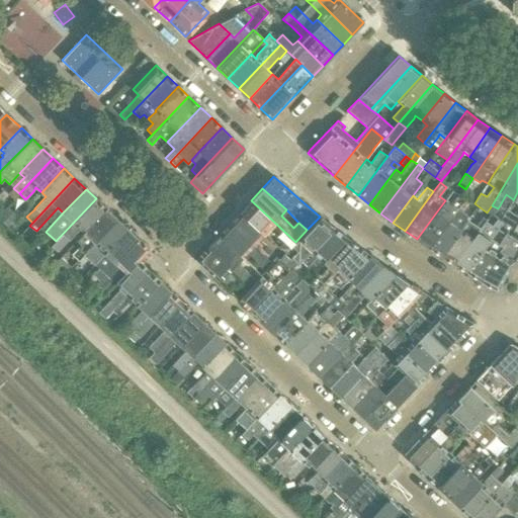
[(458,206),(459,207),(465,198),(453,189),(448,197),(459,205),(458,206)]
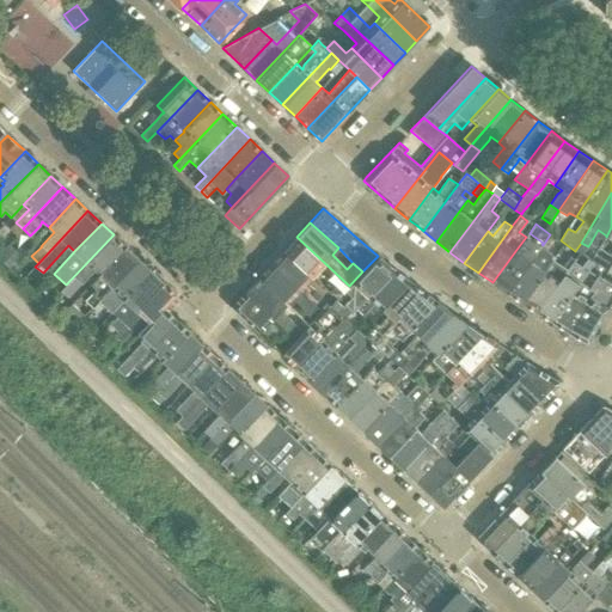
[(506,292),(540,248),(543,245),(542,244),(543,243),(530,233),(527,237),(526,237),(515,251),(493,282),(506,292)]
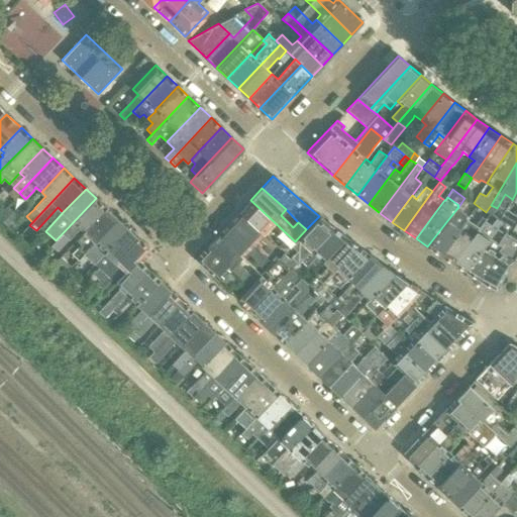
[(79,227),(84,232),(107,209),(96,198),(56,240),(53,243),(50,245),(57,250),(68,239),(77,230),(79,227)]
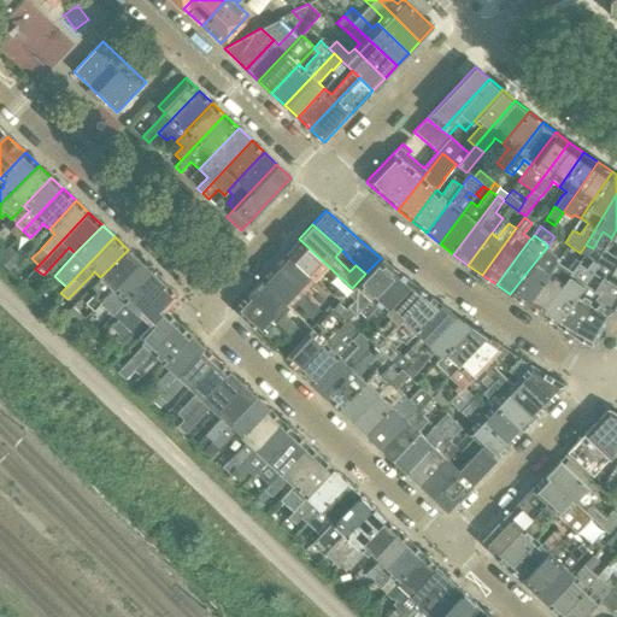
[(340,301),(348,293),(352,288),(299,239),(286,253),(313,278),(319,272),(339,289),(333,295),(340,301)]
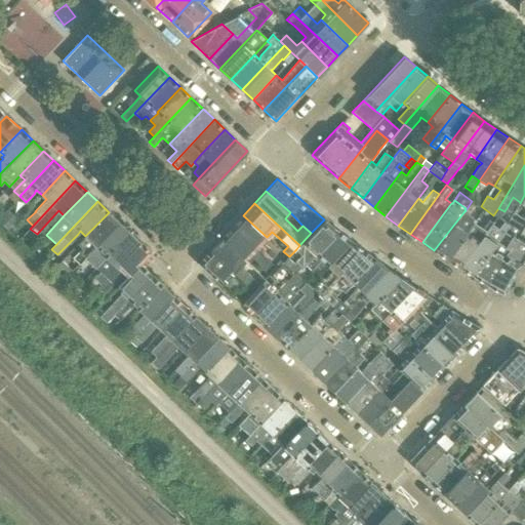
[(8,210),(0,218),(0,220),(9,230),(18,219),(8,210)]
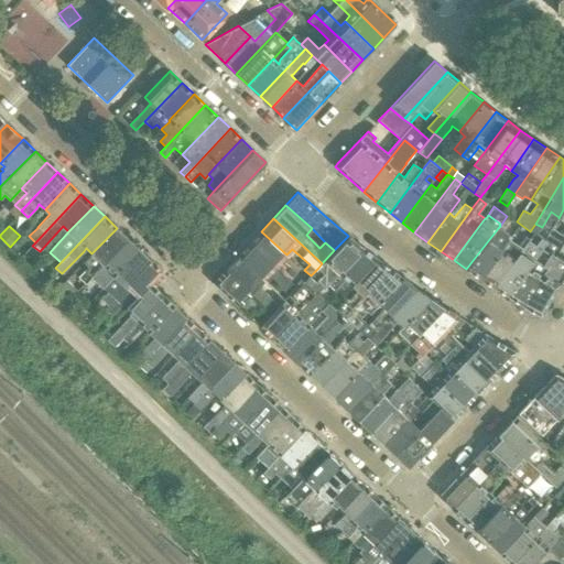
[(86,283),(129,239),(117,228),(91,253),(83,262),(88,267),(85,270),(78,277),(86,283)]
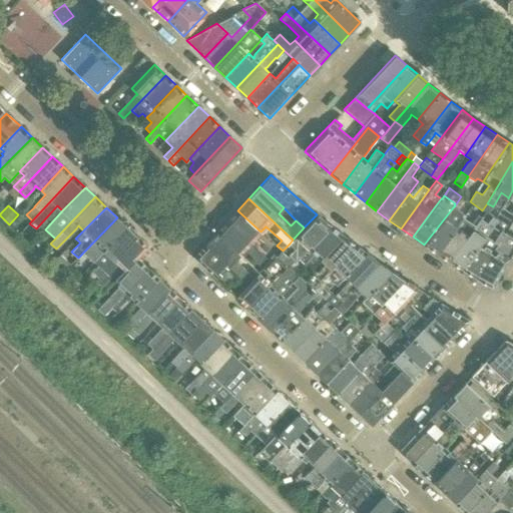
[(424,244),(437,253),(463,218),(465,215),(453,207),(424,244)]
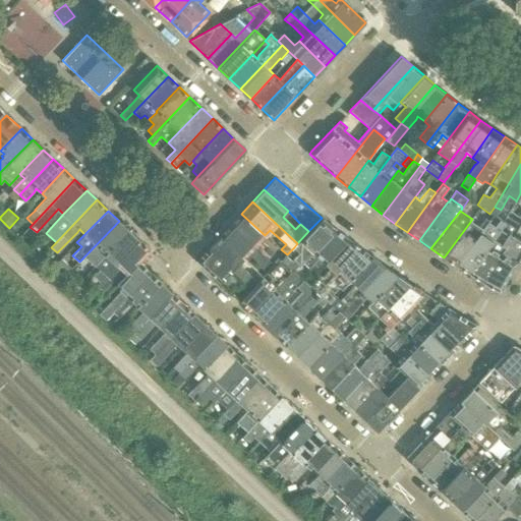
[(500,231),(509,236),(520,242),(520,217),(510,211),(508,215),(503,223),(505,225),(500,231)]
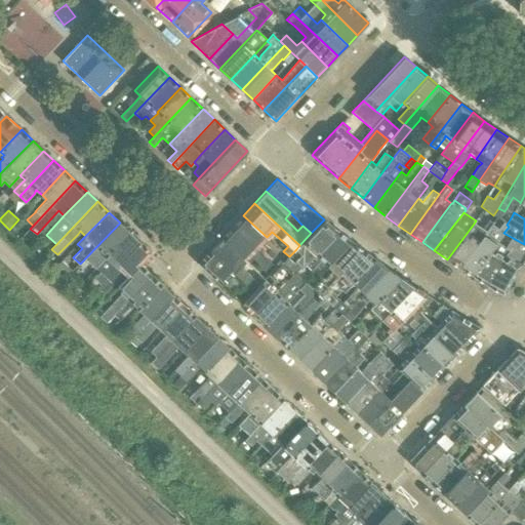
[(243,215),(232,227),(271,263),(275,267),(280,260),(282,263),(283,261),(276,254),(263,242),(267,237),(243,215)]
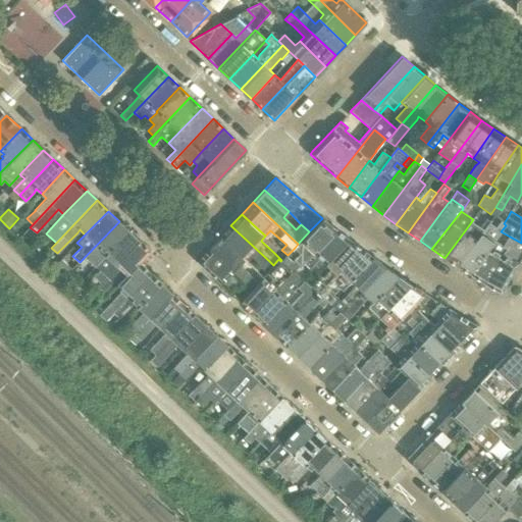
[(298,244),(295,248),(301,253),(295,259),(293,262),(288,257),(282,262),(285,265),(292,270),(295,274),(304,263),(335,228),(322,218),(309,231),(298,244)]
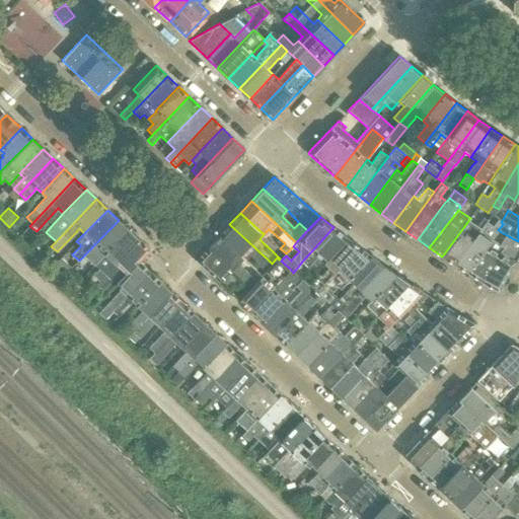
[(99,248),(104,253),(128,229),(119,220),(79,261),(84,267),(90,260),(97,251),(99,248)]
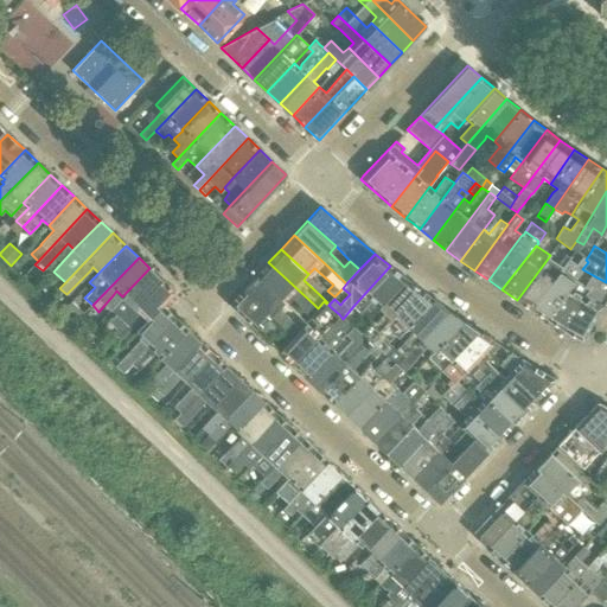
[(531,308),(545,318),(575,280),(582,269),(588,262),(586,260),(582,257),(576,264),(569,259),(562,267),(531,308)]
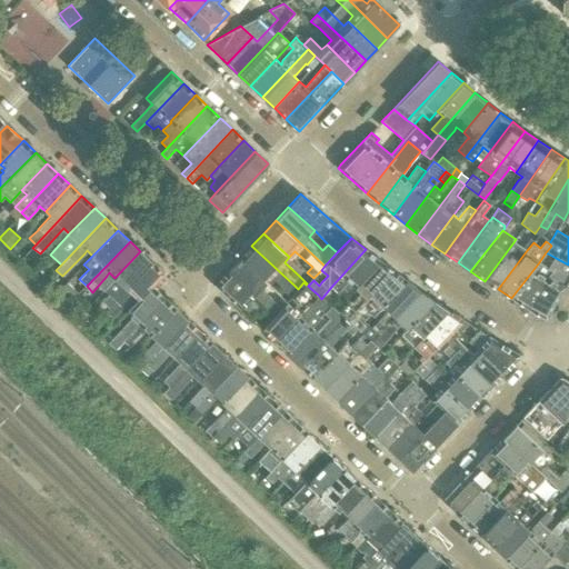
[(485,281),(498,289),(527,250),(513,242),(485,281)]
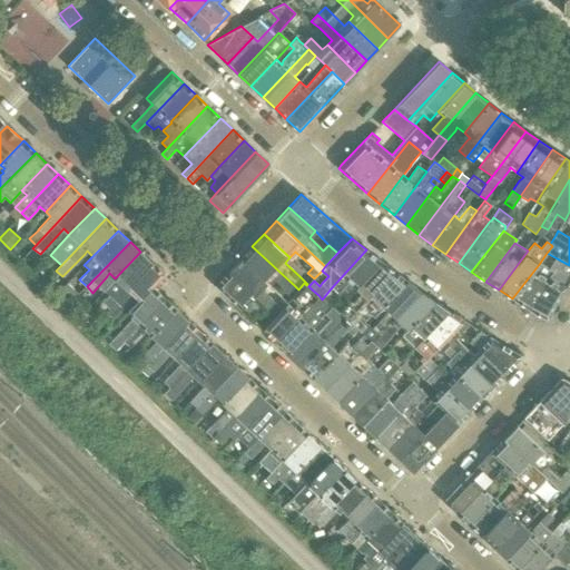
[(252,246),(241,259),(266,284),(267,284),(266,283),(272,277),(281,286),(279,288),(286,294),(294,285),(252,246)]
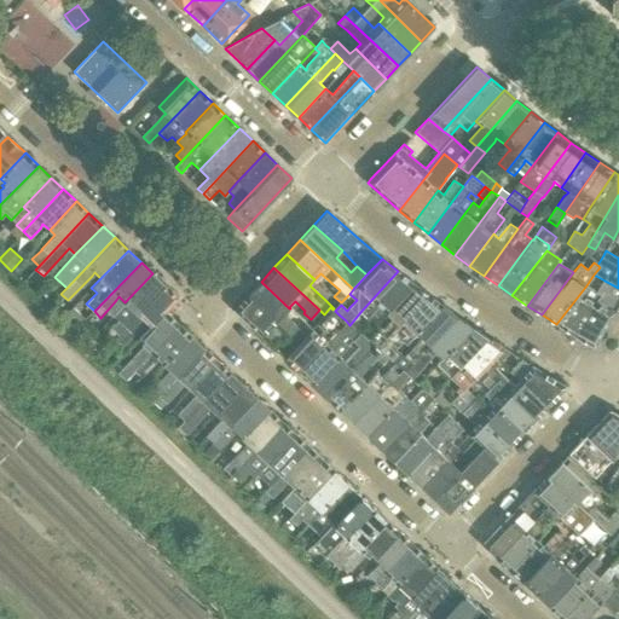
[(412,283),(398,271),(360,312),(368,319),(380,306),(386,312),(412,283)]
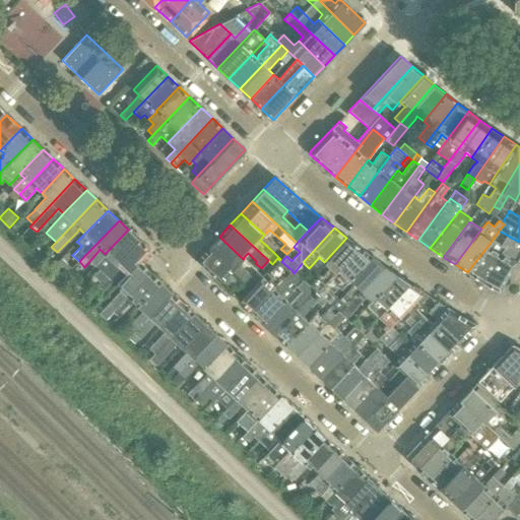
[(93,276),(100,282),(139,240),(128,230),(105,254),(94,265),(100,269),(93,276)]
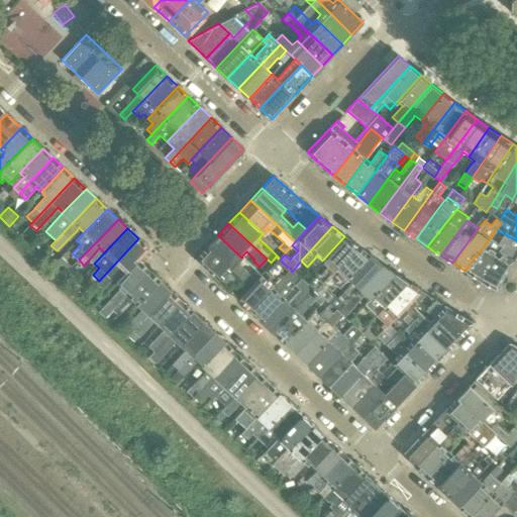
[(502,246),(477,279),(496,290),(516,252),(516,240),(505,234),(499,244),(502,246)]
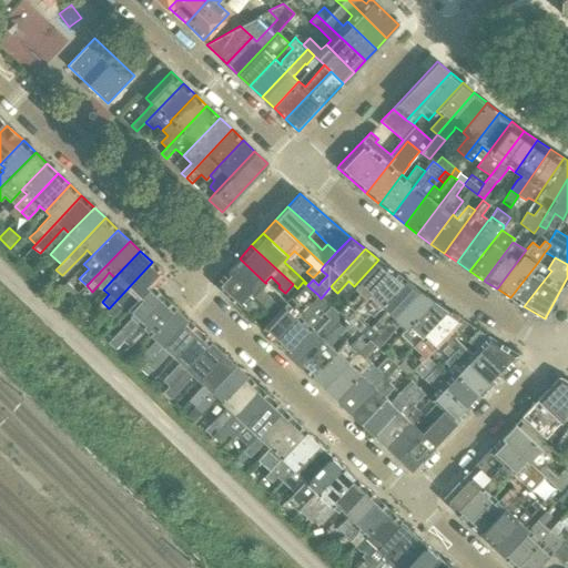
[(240,259),(226,272),(273,315),(286,302),(282,297),(276,303),(261,288),(265,283),(240,259)]
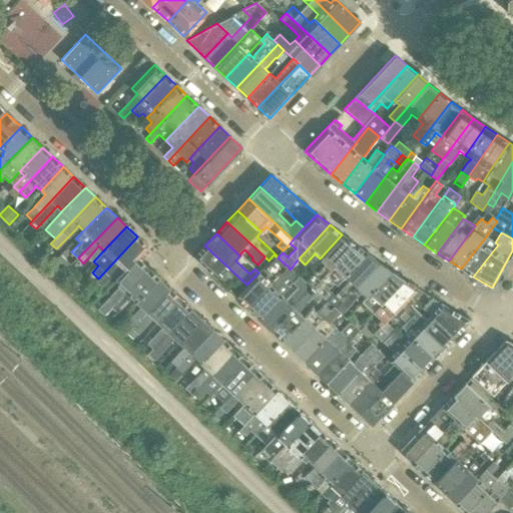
[(305,283),(310,287),(313,289),(354,243),(342,234),(320,259),(325,264),(315,274),(313,273),(305,281),(306,282),(305,283)]
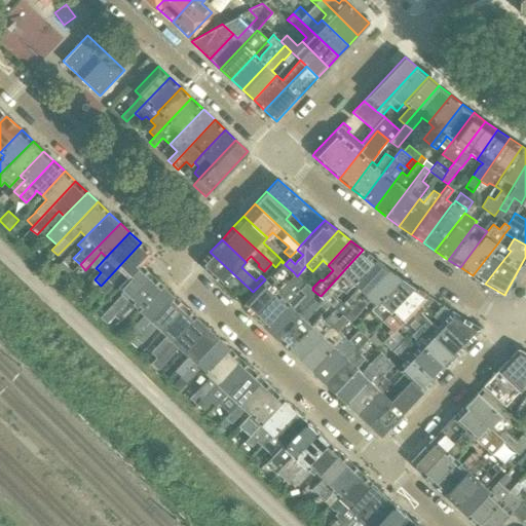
[(152,253),(141,242),(101,286),(100,287),(95,292),(101,297),(106,292),(113,284),(122,273),(126,277),(140,264),(141,265),(152,253)]
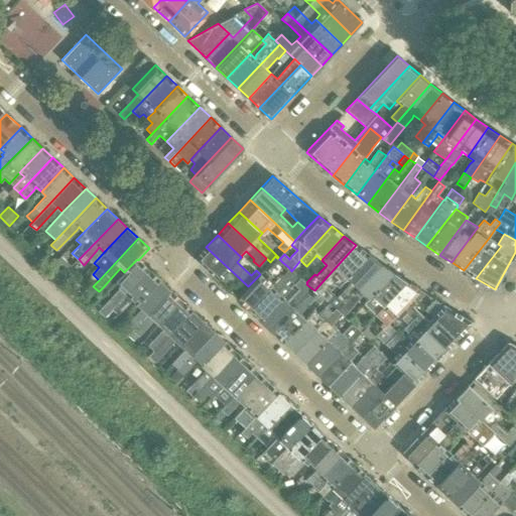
[(498,244),(489,238),(464,270),(476,278),(501,246),(498,244)]
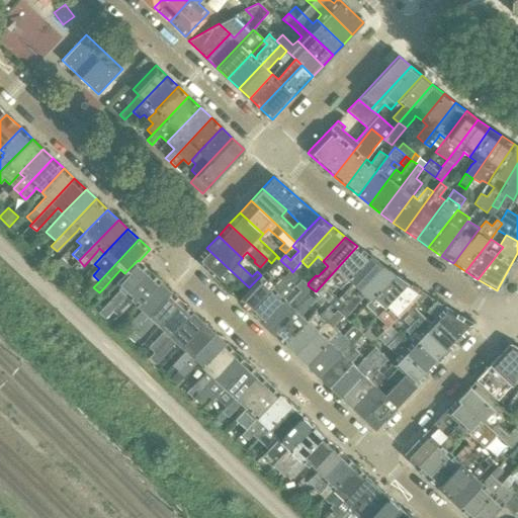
[(316,291),(325,299),(327,301),(332,296),(329,294),(337,284),(340,288),(345,283),(344,282),(369,255),(357,246),(316,291)]
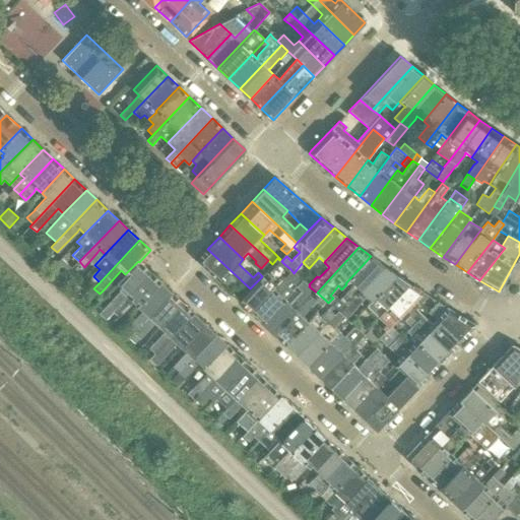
[(197,260),(239,301),(250,288),(207,249),(197,260)]
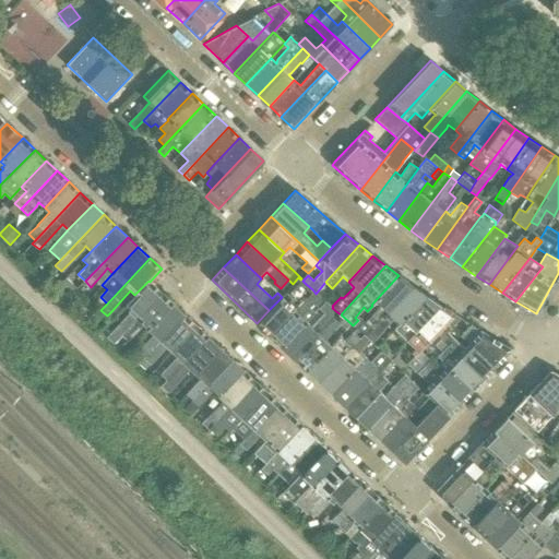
[(353,325),(356,329),(363,334),(365,336),(412,285),(399,275),(371,305),(372,306),(376,301),(380,305),(365,322),(360,318),(358,320),(353,325)]
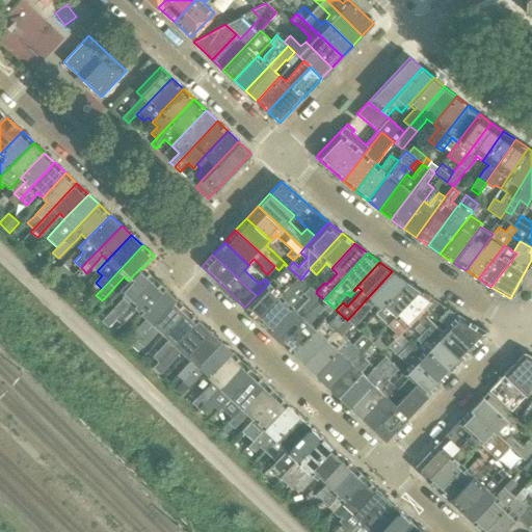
[(244,308),(257,319),(297,275),(291,270),(288,267),(286,266),(284,264),(278,270),(271,280),(268,283),(256,295),(244,308)]
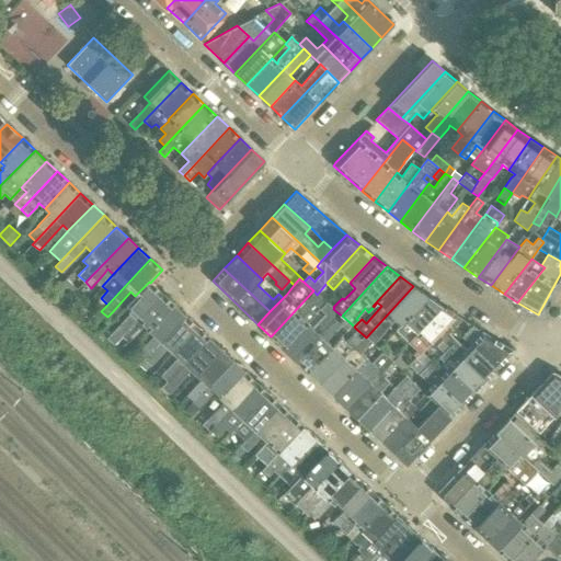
[(58,288),(69,299),(75,293),(78,290),(67,279),(58,288)]
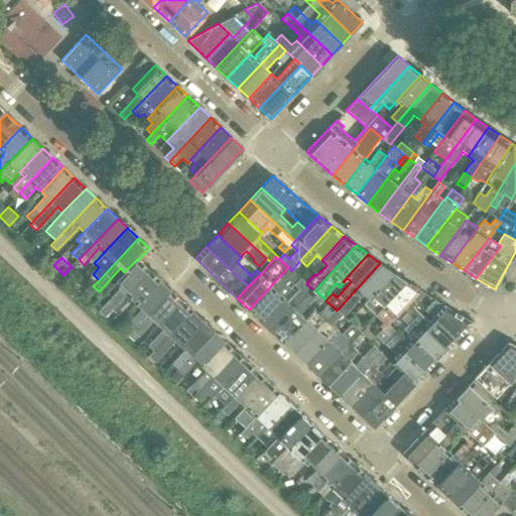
[(105,315),(111,308),(148,270),(138,260),(137,259),(124,272),(115,283),(120,288),(99,310),(105,315)]
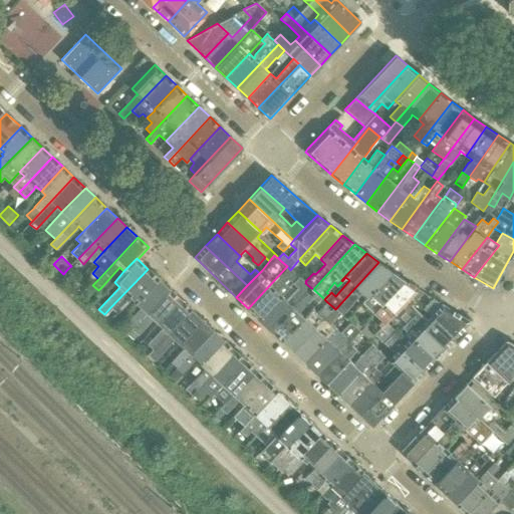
[(362,293),(366,297),(392,270),(378,262),(335,309),(340,313),(342,315),(362,293)]
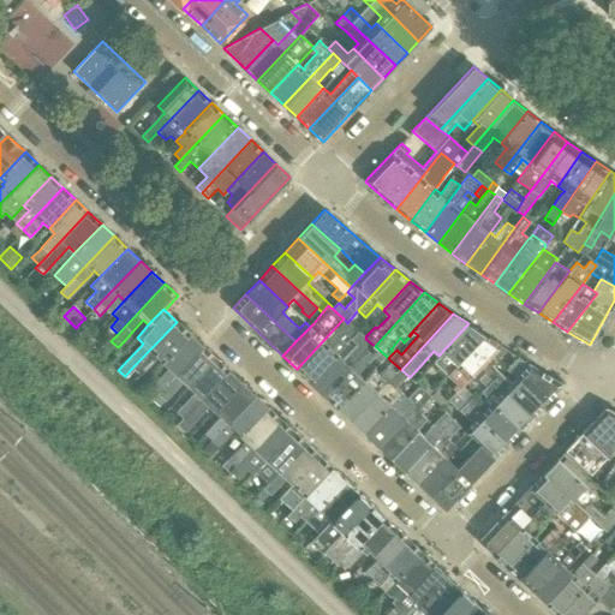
[(297,369),(310,381),(336,353),(346,345),(351,339),(358,332),(347,323),(344,318),(297,369)]
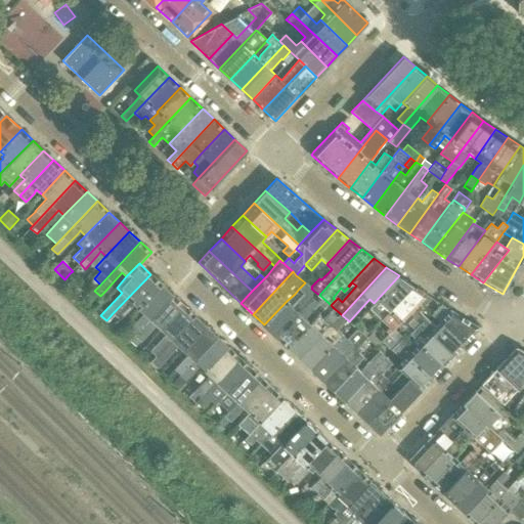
[(70,273),(64,279),(74,289),(80,282),(70,273)]
